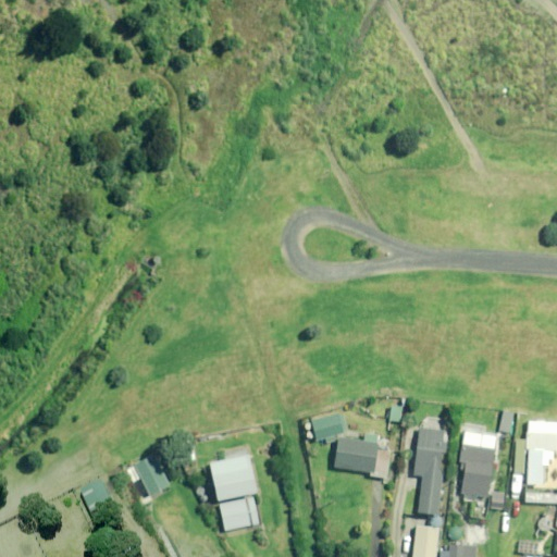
[(401,409),(390,408),(388,422),(400,422),(401,409)]
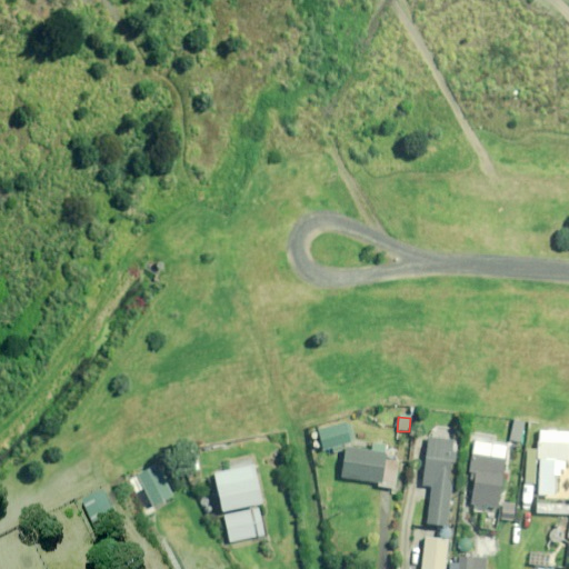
[(525,422),(510,422),(510,442),(523,442),(525,422)]
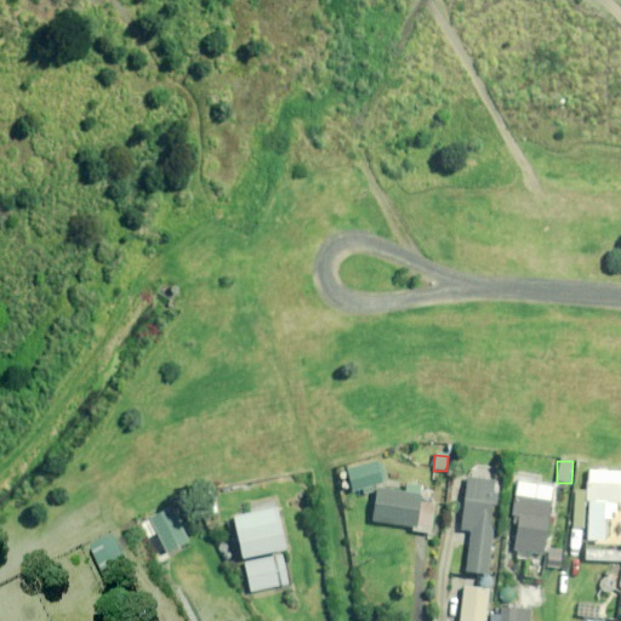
[(374,494),(372,488),(385,485),(380,463),(346,471),(351,493),(360,490),(362,496),(374,494)]
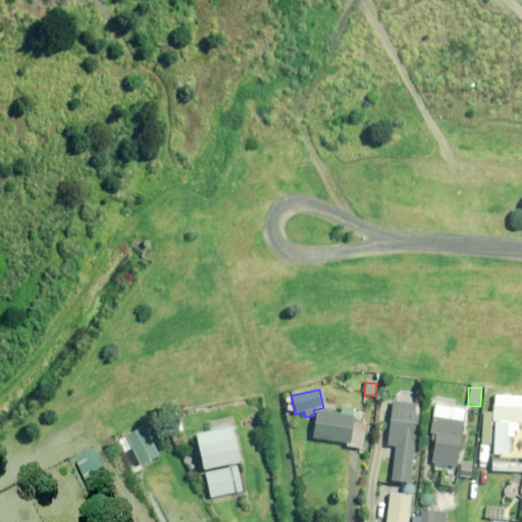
[(509,423),(521,423),(521,397),(494,396),(493,422),(496,422),(494,455),(507,455),(507,437),(515,437),(516,429),(509,429),(509,423)]
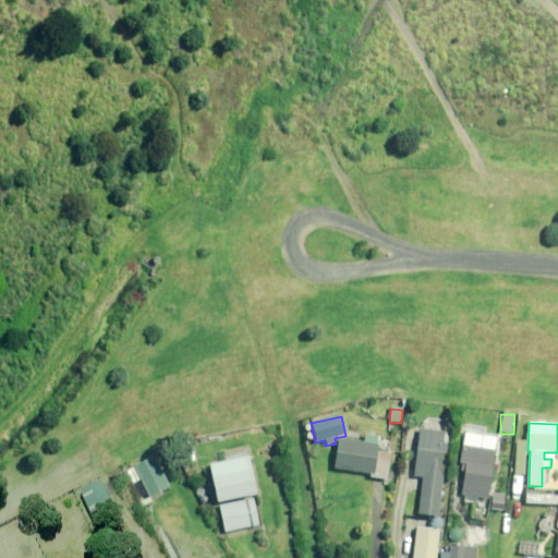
[(465,464),(462,504),(473,505),(471,519),(488,521),(496,432),(464,428),(461,463),(465,464)]
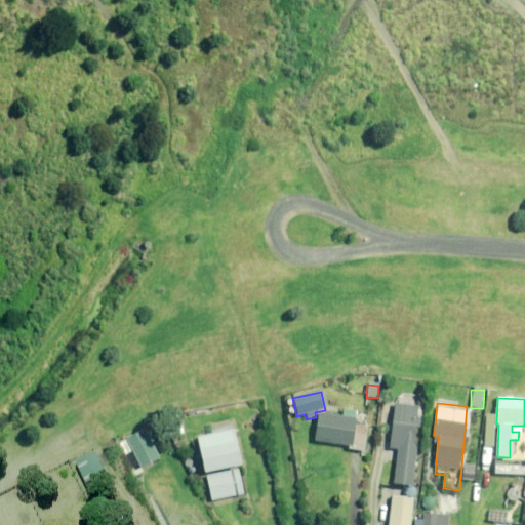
[(418,408),(394,405),(390,449),(398,450),(395,485),(411,486),(418,408)]
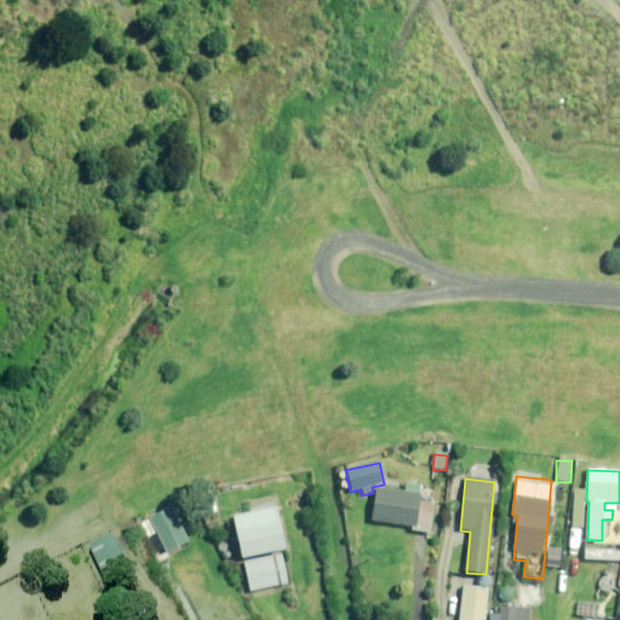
[(420,487),(407,486),(406,492),(375,488),(371,522),(412,527),(411,532),(430,534),(435,504),(418,501),(420,487)]
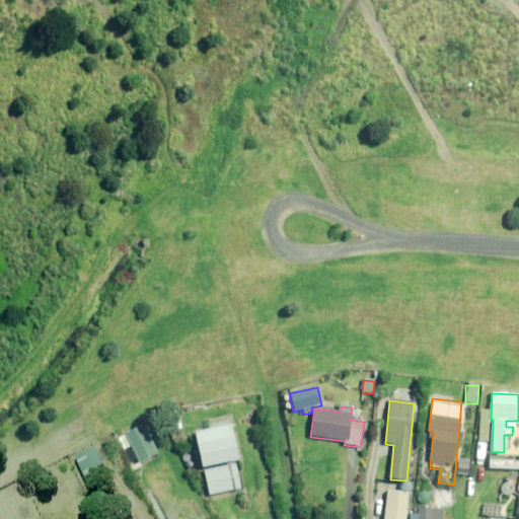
[(157,454),(143,426),(126,435),(139,463),(157,454)]
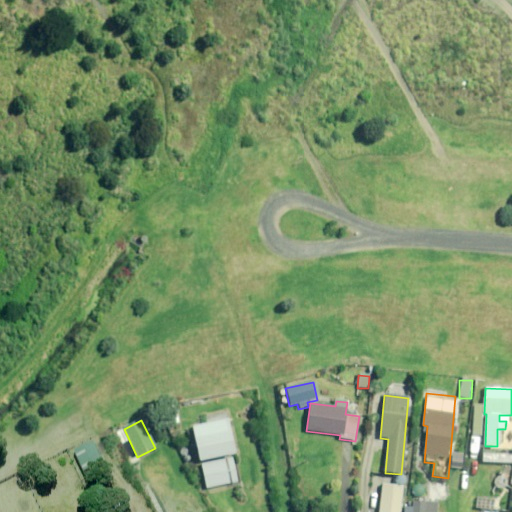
[(199,462),(201,461),(207,490),(240,483),(234,455),(227,420),(192,427),(199,462)]
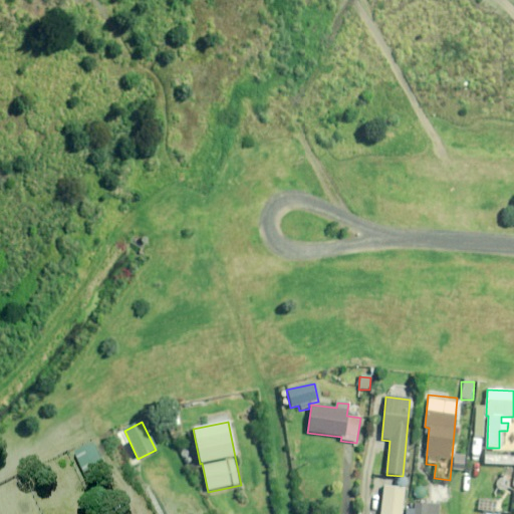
[(101,449),(75,461),(83,478),(109,465),(101,449)]
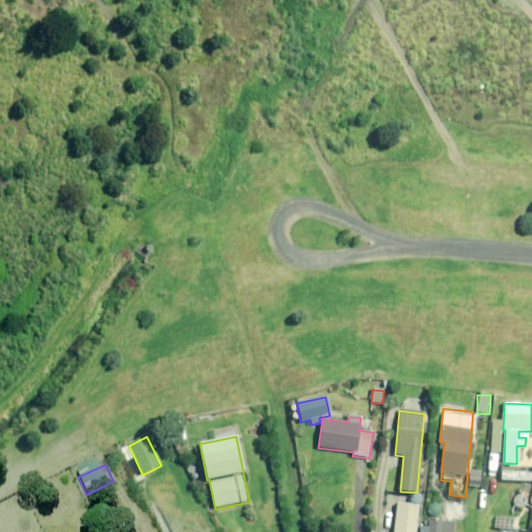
[(334,476),(320,471),(317,479),(331,483),(334,476)]
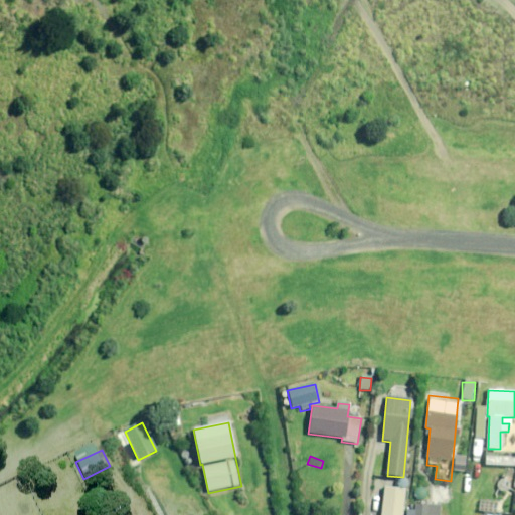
[(510,480),(499,480),(498,492),(509,492),(510,480)]
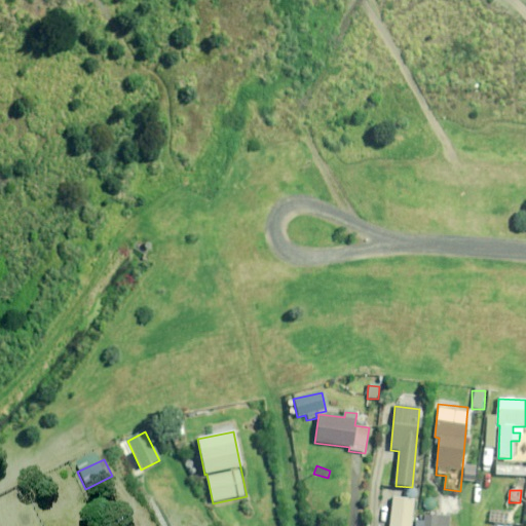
[(411,525),(414,500),(393,498),(390,525),(411,525)]
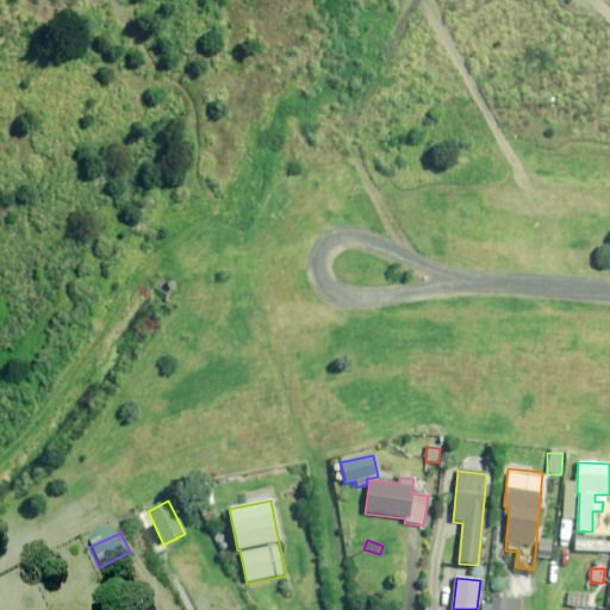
[(493,598),(492,605),(485,605),(484,609),(521,609),(522,599),(493,598)]
